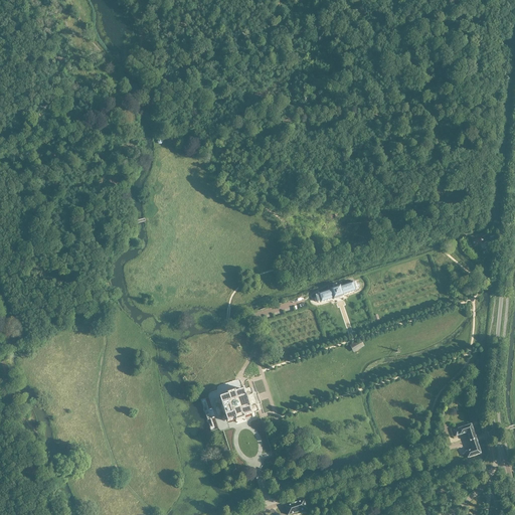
[(352,9),(354,13),(357,11),(360,15),(365,12),(363,9),(363,8),(361,4),(352,9)]
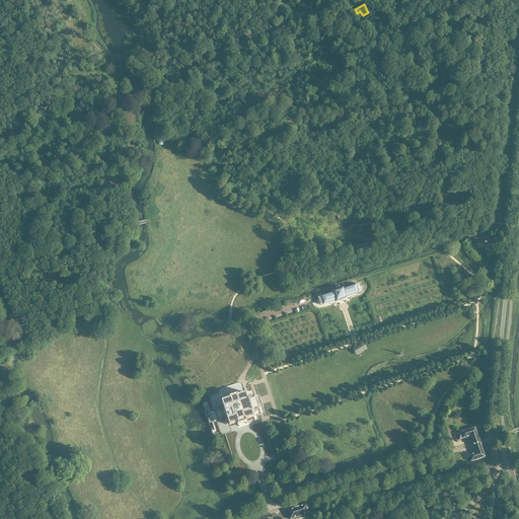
[(494,243),(492,237),(475,242),(477,248),(494,243)]
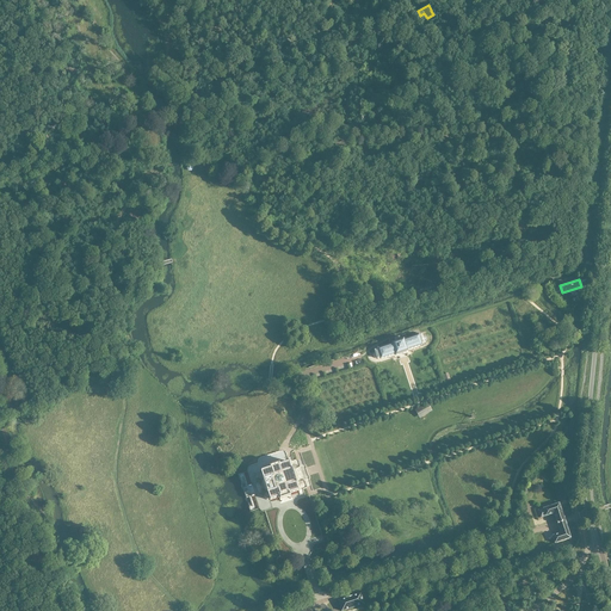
[(394,338),(395,341),(393,343),(393,344),(377,349),(378,349),(375,350),(375,351),(374,352),(372,355),(372,356),(374,356),(374,357),(375,358),(376,358),(377,358),(377,359),(381,358),(381,359),(395,353),(396,356),(402,353),(408,352),(408,350),(423,345),(423,344),(425,343),(425,341),(426,341),(426,340),(427,340),(427,338),(426,337),(425,335),(424,335),(423,335),(423,334),(419,335),(419,334),(405,339),(403,339),(401,340),(400,337),(394,338)]
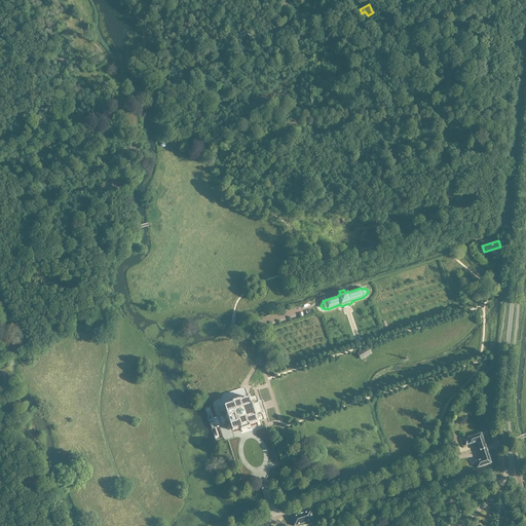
[(344,309),(329,312),(330,316),(343,313),(344,321),(341,321),(341,322),(346,321),(344,309)]
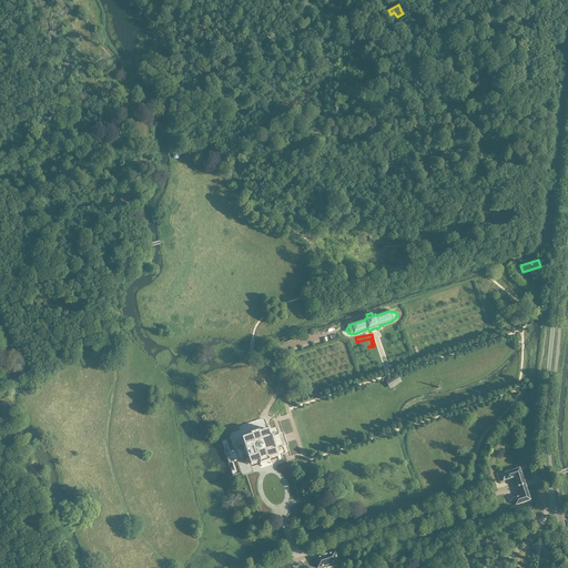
[(397,374),(385,381),(391,388),(402,382),(397,374)]
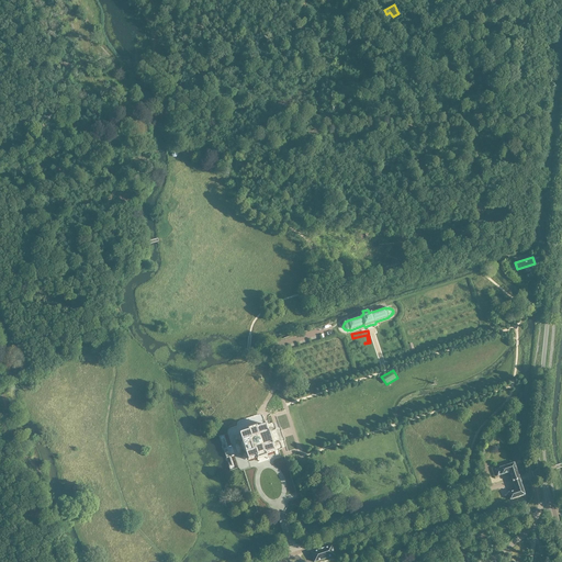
[(266,453),(274,451),(272,445),(269,431),(268,431),(266,425),(257,428),(257,427),(249,429),(249,430),(240,434),(238,435),(237,437),(237,440),(239,441),(243,440),(245,447),(246,452),(247,452),(247,453),(244,453),(243,456),(244,458),(246,459),(249,459),(258,457),(258,459),(262,457),(267,456),(266,453)]
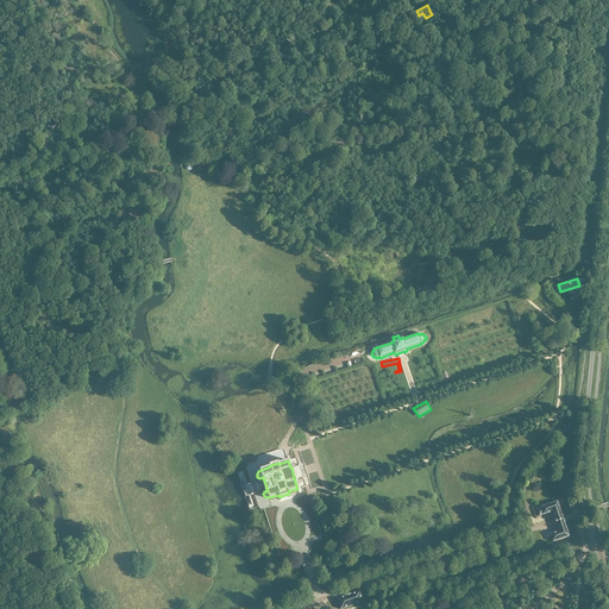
[(556,521),(556,522),(563,520),(563,519),(562,514),(557,502),(541,507),(537,509),(539,516),(552,512),(554,519),(554,518),(556,521)]
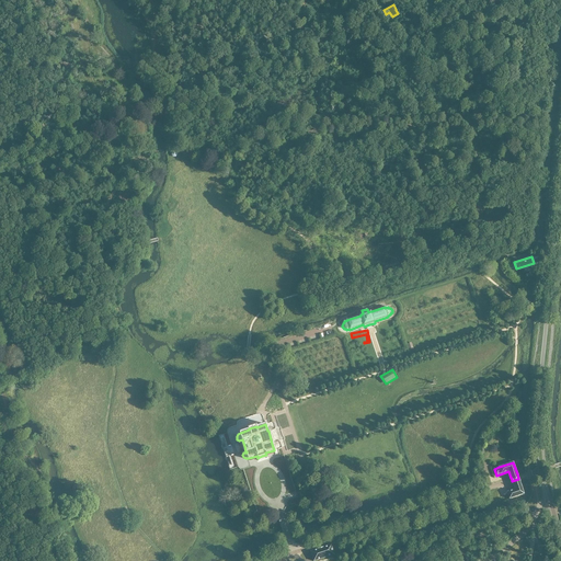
[(518,479),(512,481),(515,490),(507,492),(510,499),(524,494),(519,481),(518,479)]
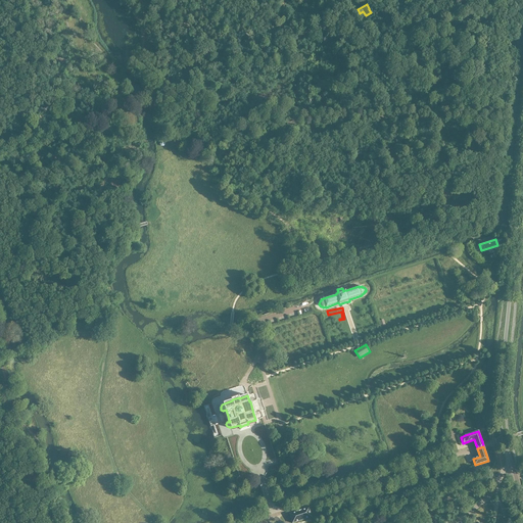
[(290,514),(293,522),(312,517),(308,508),(290,514)]
